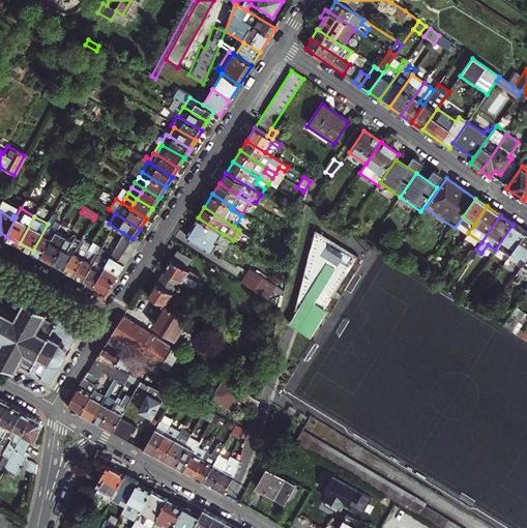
[(223,234),(198,217),(185,237),(211,254),(223,234)]
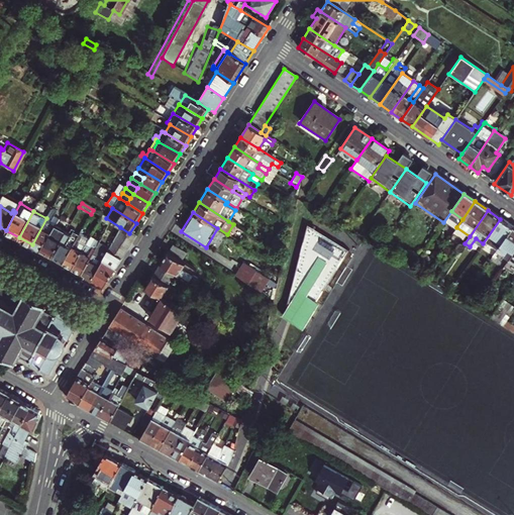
[(32,244),(40,249),(55,223),(46,218),(32,244)]
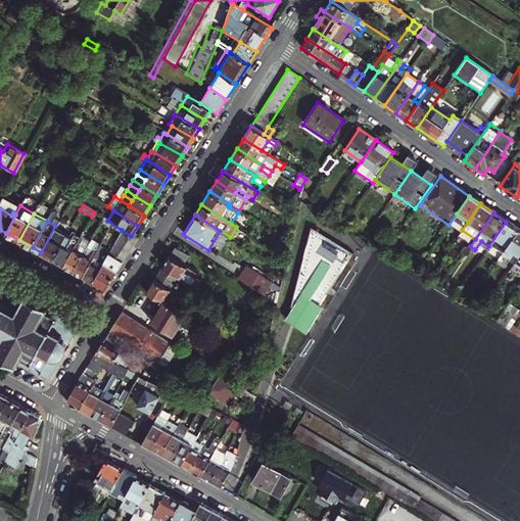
[(519,231),(506,222),(488,246),(492,249),(494,247),(504,253),(505,251),(519,231)]
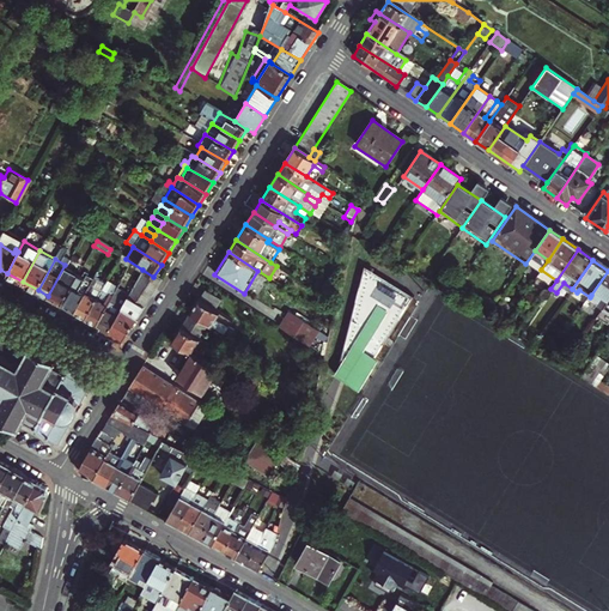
[(48,297),(61,304),(75,276),(69,271),(73,265),(67,261),(65,265),(48,296),(48,297)]
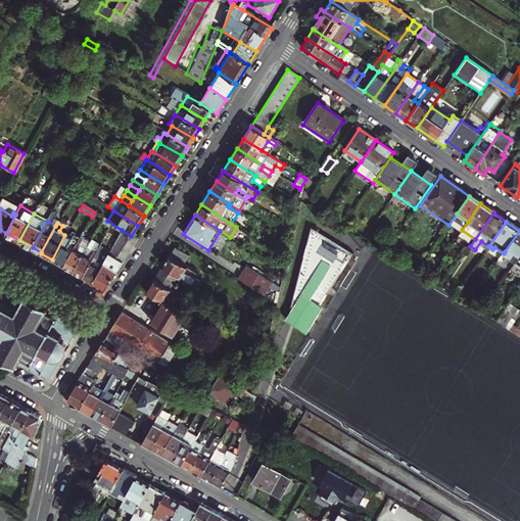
[(289,324),(306,335),(334,295),(328,292),(349,257),(355,261),(363,248),(342,234),(338,242),(310,225),(290,306),(283,320),(289,324)]
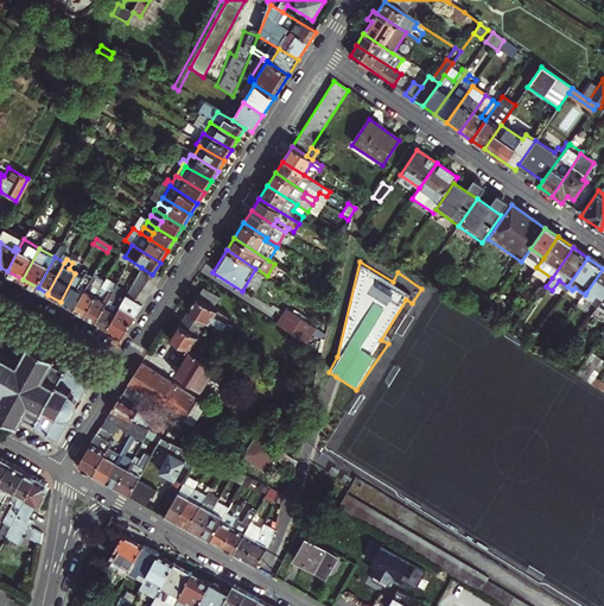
[(141,267),(125,297),(119,307),(105,333),(115,338),(122,338),(159,279),(152,275),(141,267)]
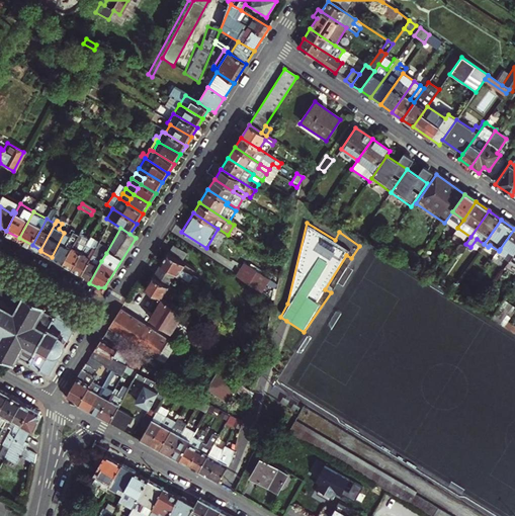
[(514,252),(514,229),(500,249),(505,253),(504,256),(510,260),(514,252)]
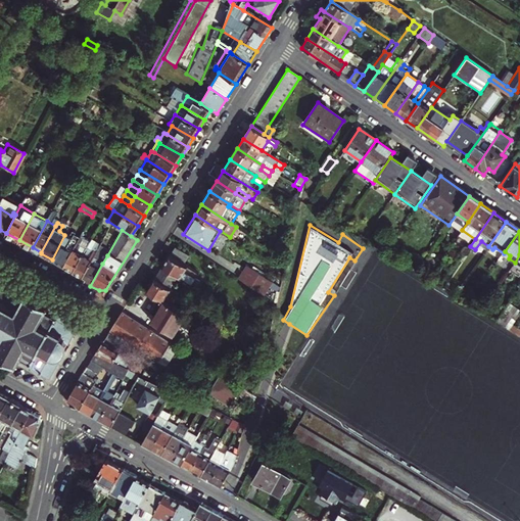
[(64,266),(78,241),(74,239),(75,238),(72,237),(72,238),(64,235),(52,259),(64,266)]
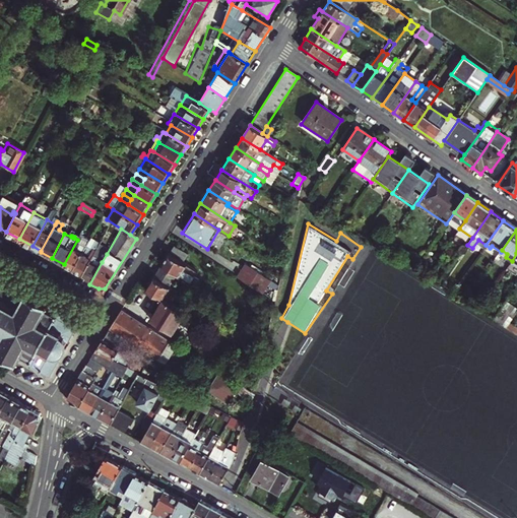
[(64,264),(72,269),(86,242),(87,240),(79,236),(77,240),(64,264)]
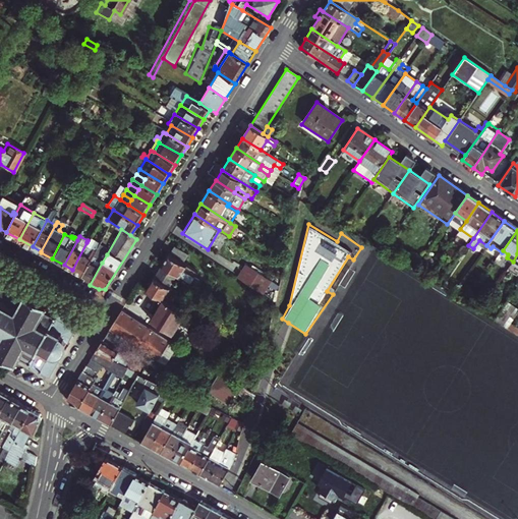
[(87,242),(72,270),(82,275),(97,248),(87,242)]
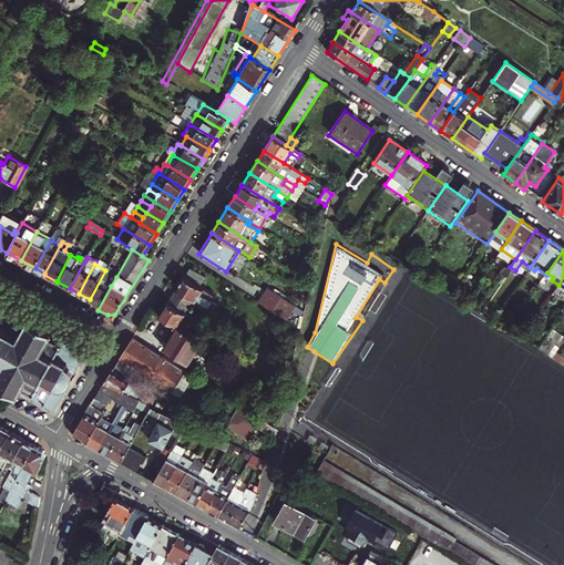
[(91,306),(98,310),(111,286),(116,277),(112,274),(113,271),(106,268),(105,270),(90,299),(93,301),(91,306)]
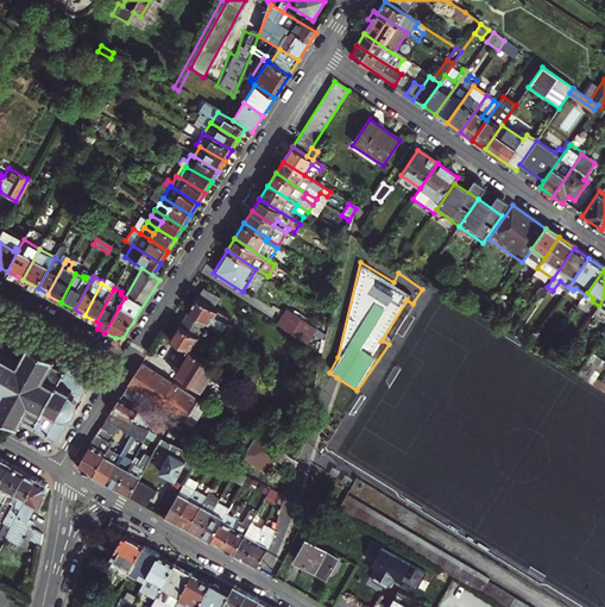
[(202,289),(189,311),(207,323),(229,337),(234,330),(226,325),(229,319),(212,308),(218,299),(202,289)]
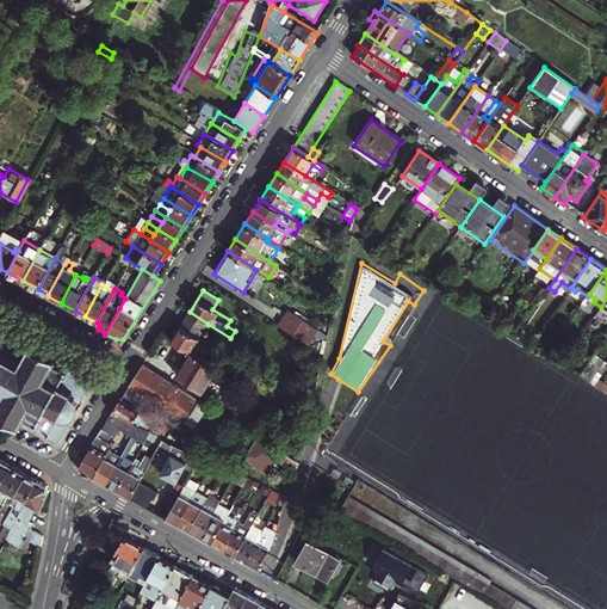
[(198,338),(208,324),(190,312),(171,340),(191,354),(198,358),(206,344),(198,338)]
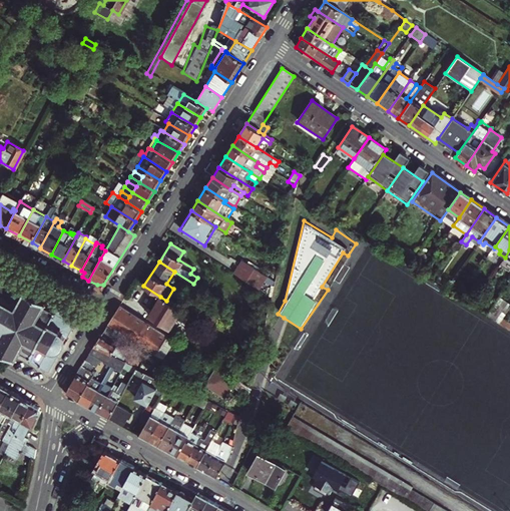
[(231,274),(258,290),(266,278),(239,262),(231,274)]
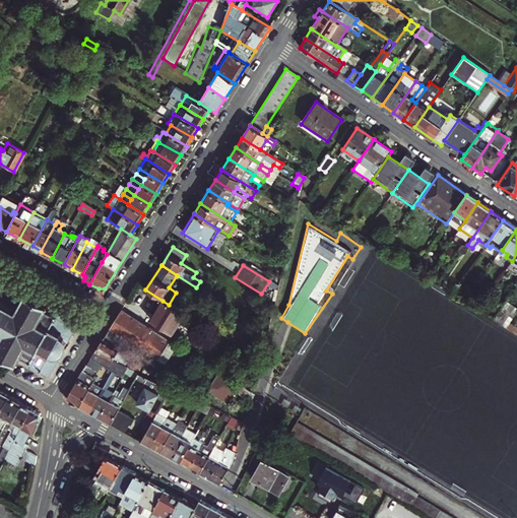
[(69,340),(76,323),(39,304),(42,295),(20,284),(16,294),(0,285),(0,343),(3,345),(14,351),(19,344),(30,351),(34,346),(53,354),(61,351),(67,347),(69,340)]
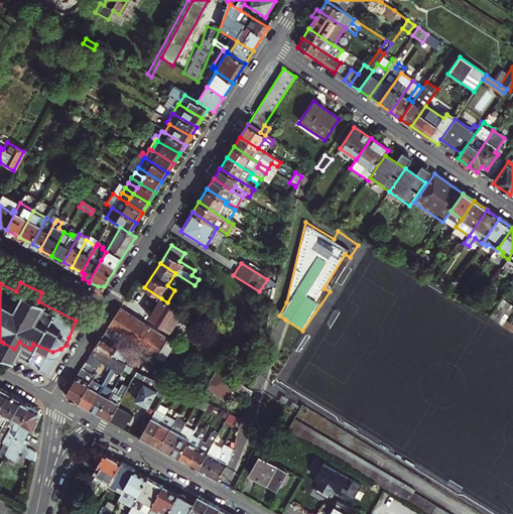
[(161,298),(148,318),(170,333),(176,324),(194,335),(200,324),(167,302),(161,298)]
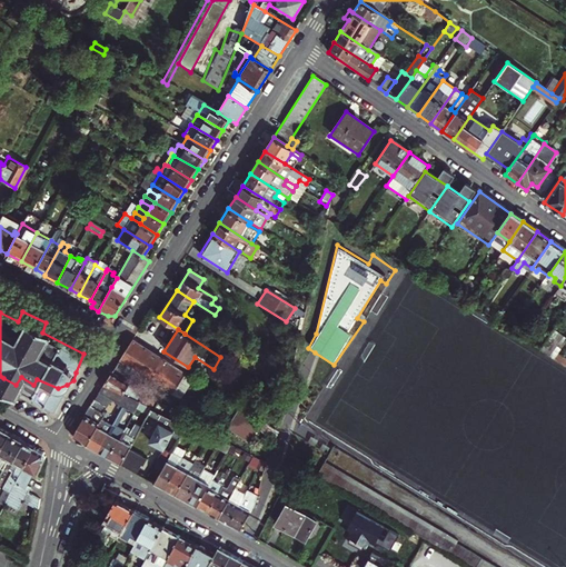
[(556,355),(565,340),(553,331),(542,347),(538,351),(553,359),(556,355)]
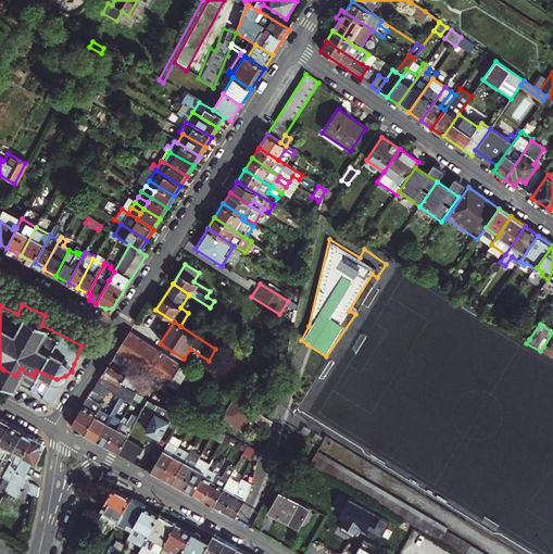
[(514,328),(510,332),(526,343),(529,339),(514,328)]
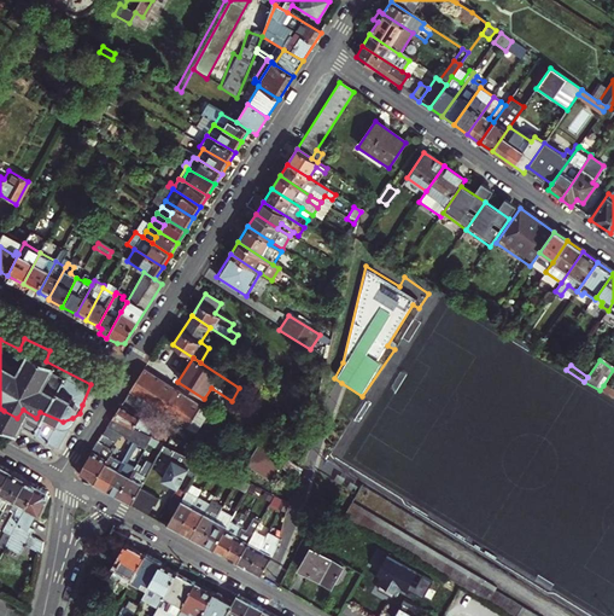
[(144,368),(129,390),(196,431),(209,411),(144,368)]
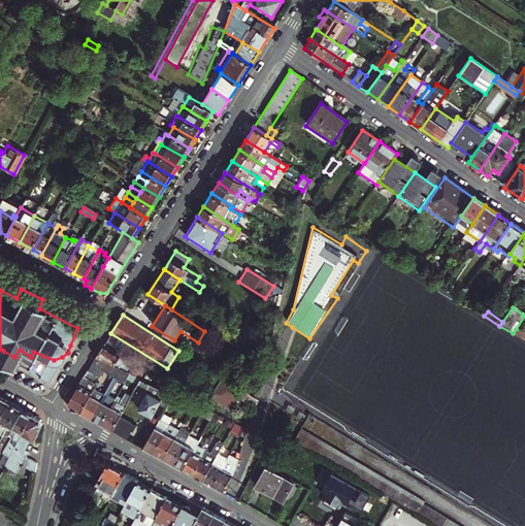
[(524,337),(524,334),(516,329),(513,333),(523,340),(524,337)]
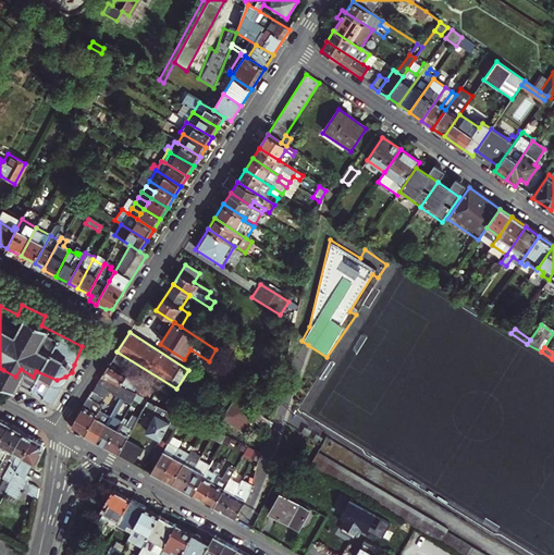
[(128,379),(108,365),(100,378),(133,393),(137,385),(132,382),(128,383),(127,381),(128,379)]
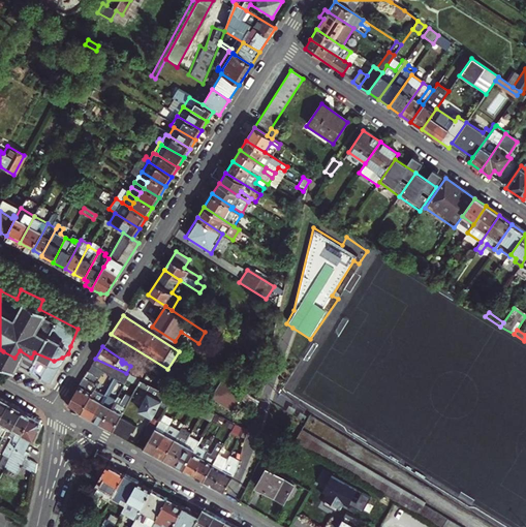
[(113,403),(115,400),(111,398),(120,382),(123,384),(126,379),(129,374),(126,373),(95,359),(91,365),(102,372),(110,376),(113,378),(107,386),(102,396),(99,402),(100,402),(91,420),(100,425),(113,403)]
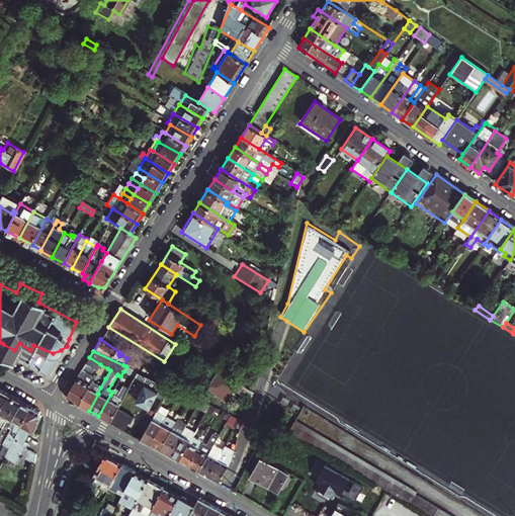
[(100,364),(89,357),(85,363),(96,370),(100,364)]
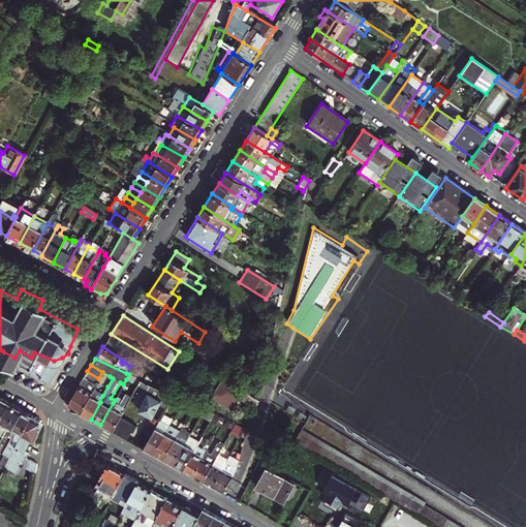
[(245,394),(205,367),(193,384),(235,410),(241,400),(251,407),(254,402),(245,395),(245,394)]
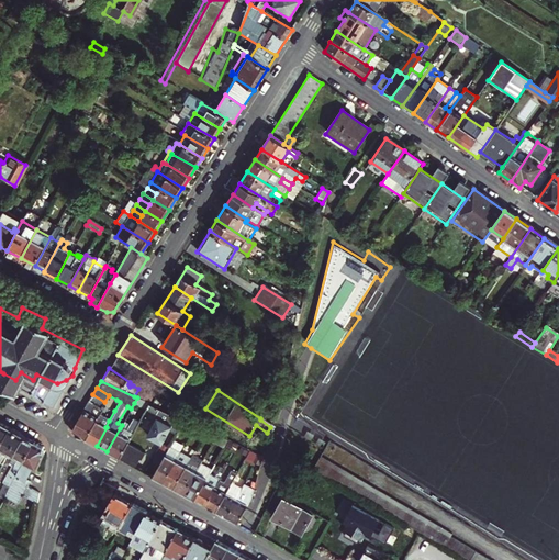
[(145,392),(142,400),(148,403),(152,396),(145,392)]
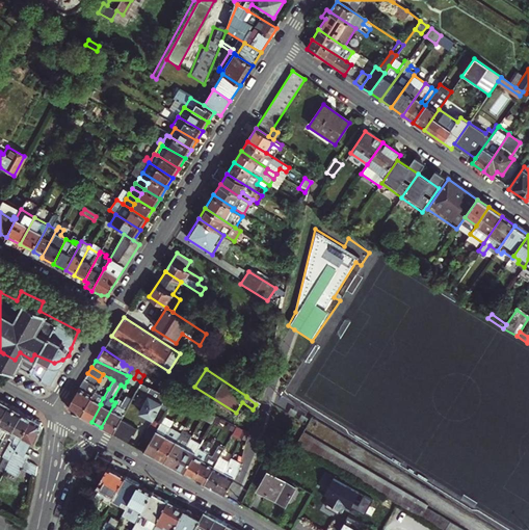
[(77,392),(68,408),(81,416),(96,389),(94,389),(96,385),(99,380),(87,373),(78,388),(77,392)]
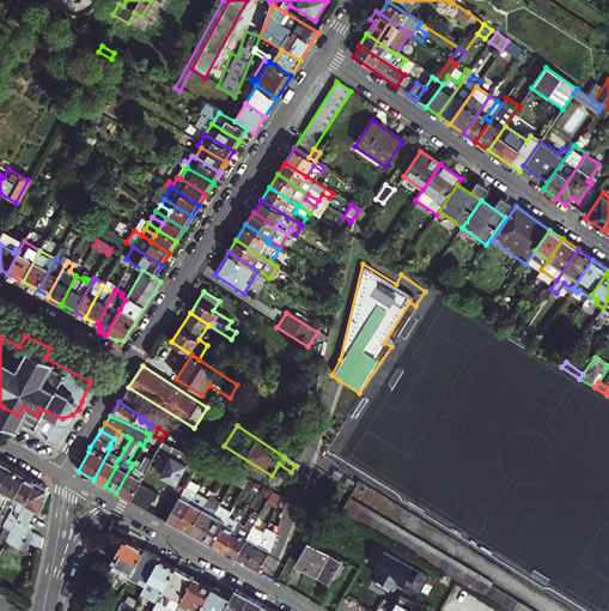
[(150,434),(146,440),(158,447),(162,441),(162,440),(154,436),(150,434)]
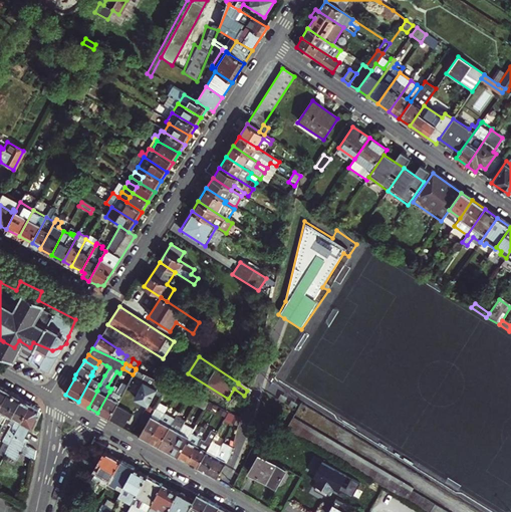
[(131,377),(163,395),(168,385),(136,369),(133,374),(131,377)]
